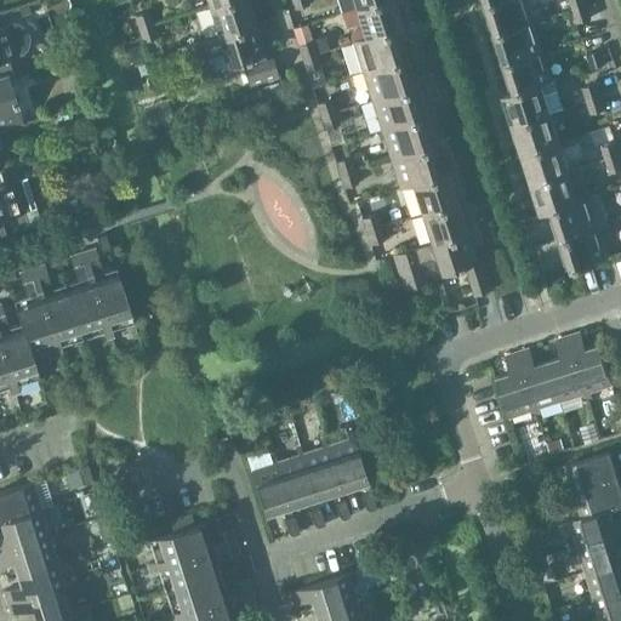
[(248,0),(229,0),(209,6),(218,35),(218,36),(256,24),(248,0)]
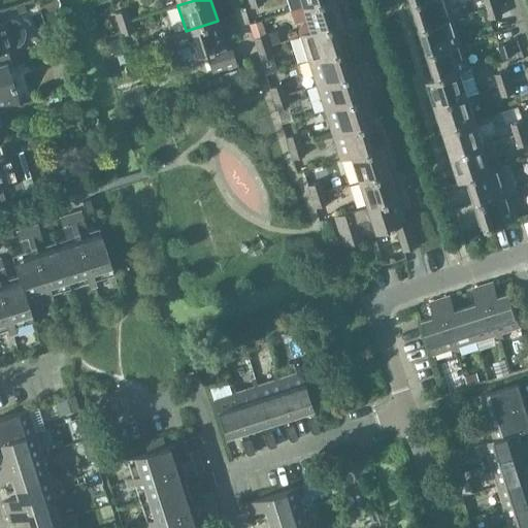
[(335,24),(336,25),(342,23),(334,0),(324,0),(302,7),(306,22),(302,23),(298,31),(300,35),(309,32),(310,32),(335,24)]
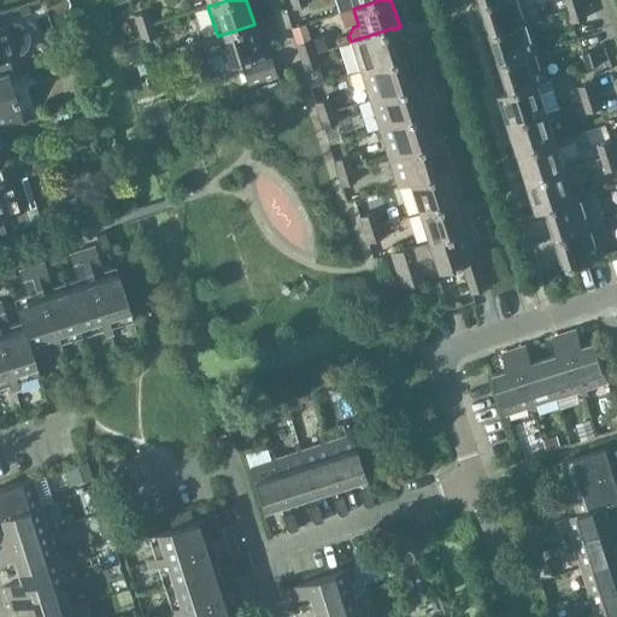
[(489,34),(530,21),(523,0),(495,0),(480,5),(489,34)]
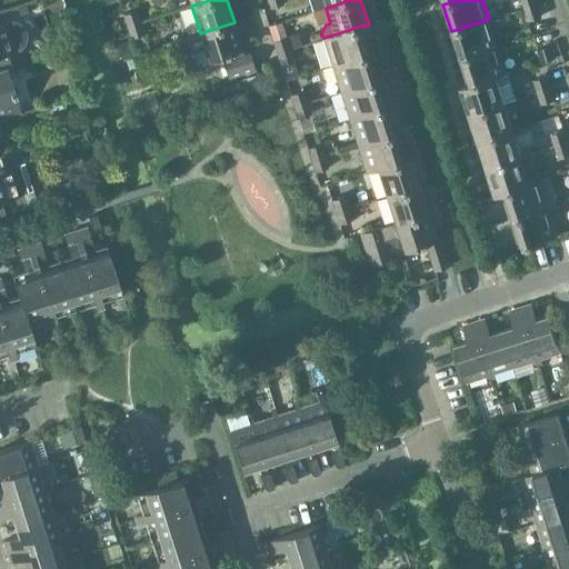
[(538,5),(526,9),(529,21),(541,17),(538,5)]
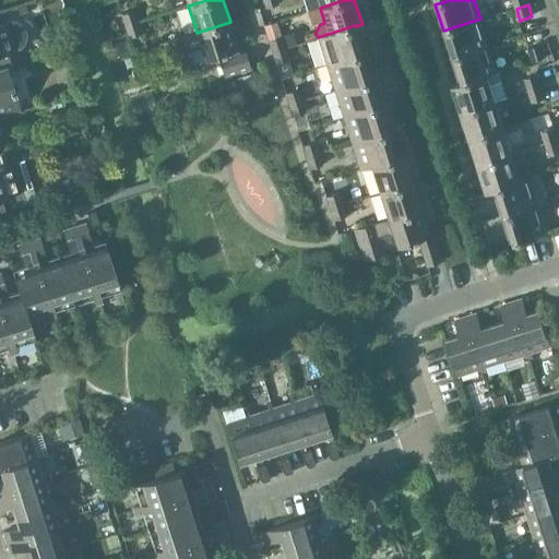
[(0,54),(8,51),(12,66),(11,66),(12,70),(25,66),(20,47),(21,46),(22,45),(24,43),(25,40),(25,38),(25,37),(25,34),(25,32),(24,30),(23,27),(23,26),(21,24),(19,23),(16,22),(13,21),(11,21),(9,22),(4,9),(0,10),(0,54)]
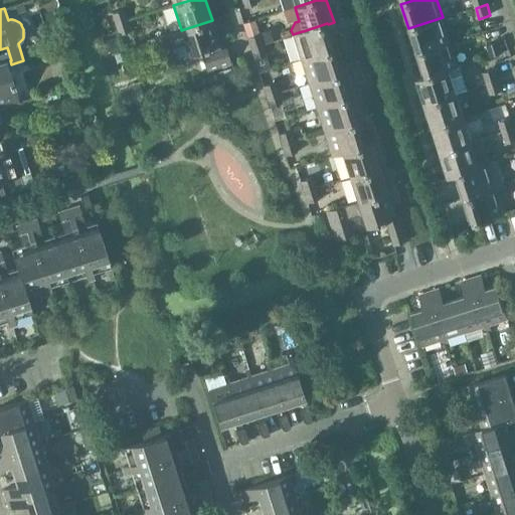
[(260,9),(244,10),(245,23),(262,21),(260,9)]
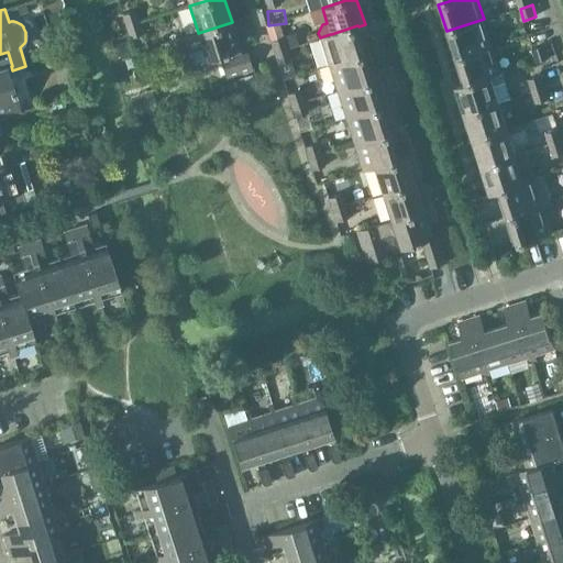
[(125,26),(138,22),(134,11),(122,14),(125,26)]
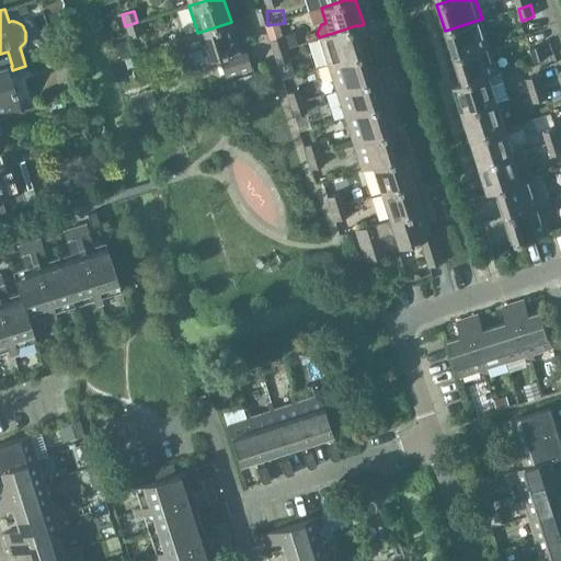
[(453,57),(491,45),(482,19),(445,31),(453,57)]
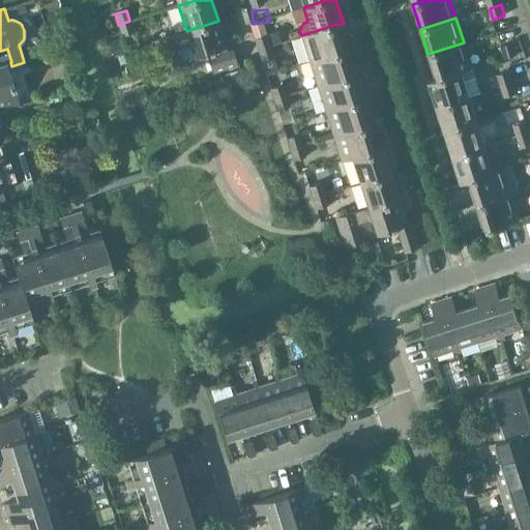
[(129,21),(118,25),(122,36),(134,32),(129,21)]
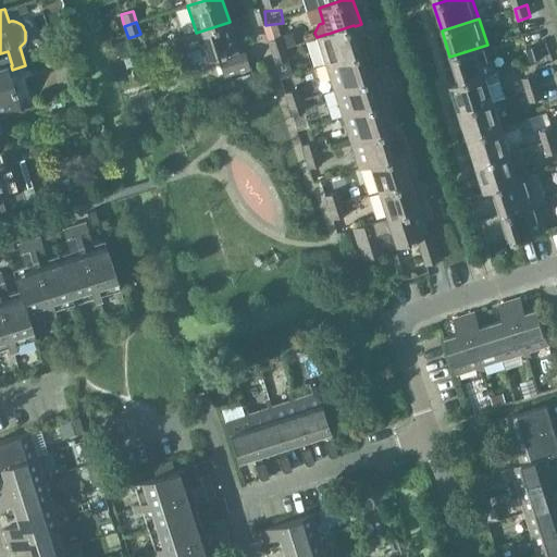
[(249,69),(245,54),(244,52),(238,54),(236,50),(238,49),(230,22),(196,33),(196,32),(162,42),(172,74),(206,63),(205,60),(217,57),(223,77),(249,69)]
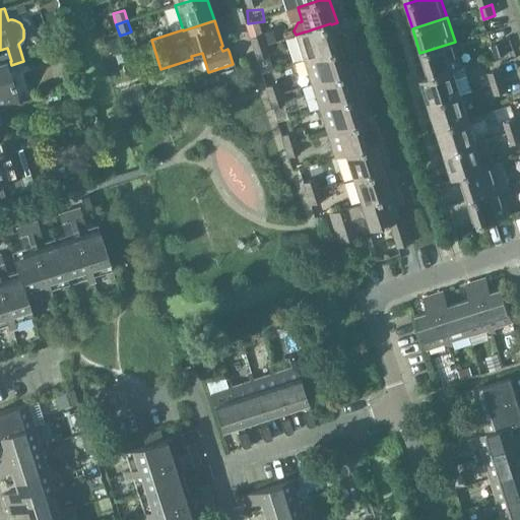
[(330,23),(306,31),(305,31),(296,35),(304,60),(338,49),(331,24),(330,23)]
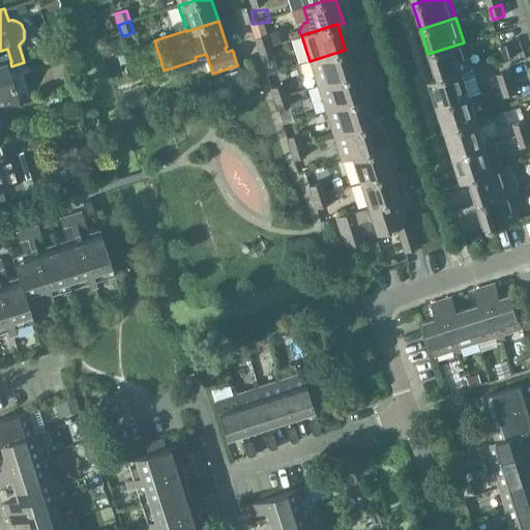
[(277,31),(265,35),(269,46),(281,42),(277,31)]
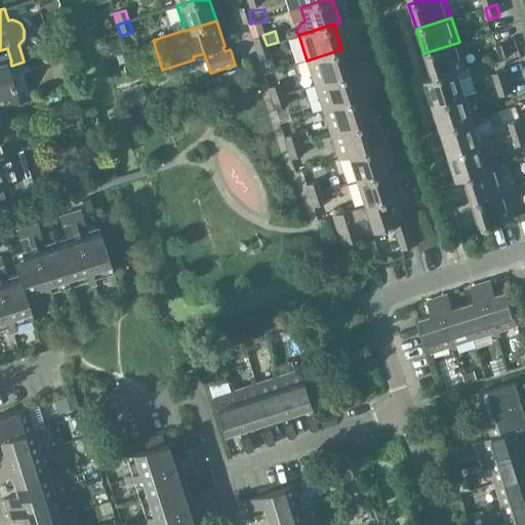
[(254,49),(267,45),(263,35),(251,38),(254,49)]
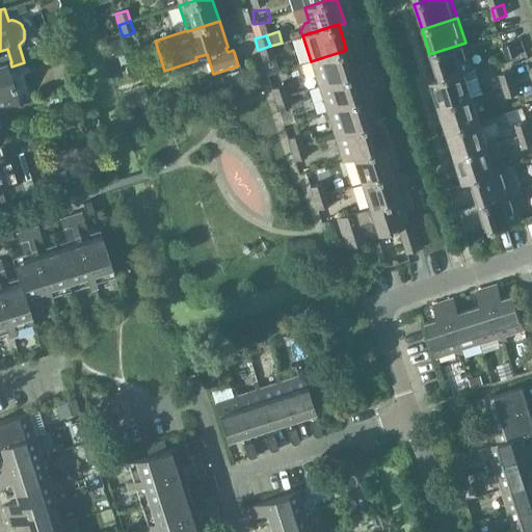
[(120,37),(109,42),(113,54),(124,50),(120,37)]
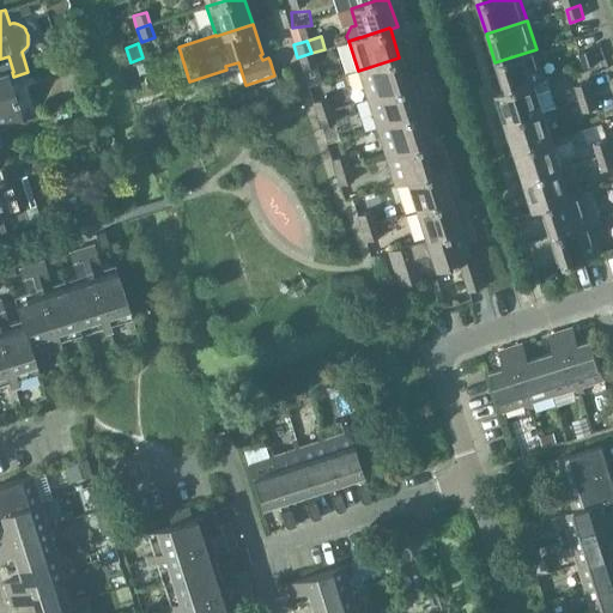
[(546,79),(536,49),(495,62),(504,91),(504,92),(546,79)]
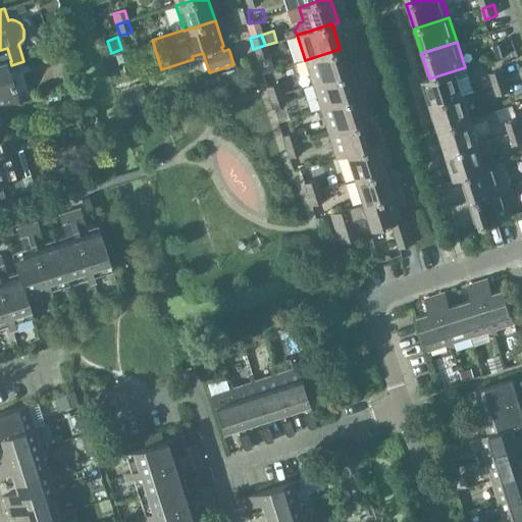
[(493,46),(498,57),(509,54),(506,42),(493,46)]
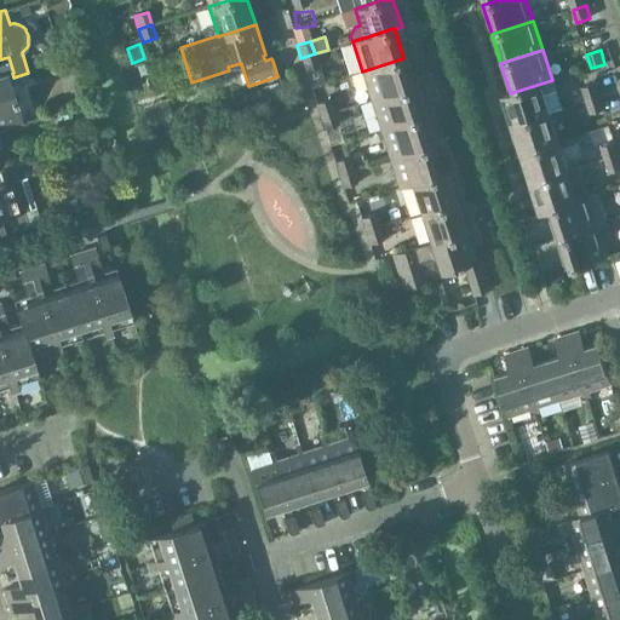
[(315,53),(300,58),(305,72),(319,67),(315,53)]
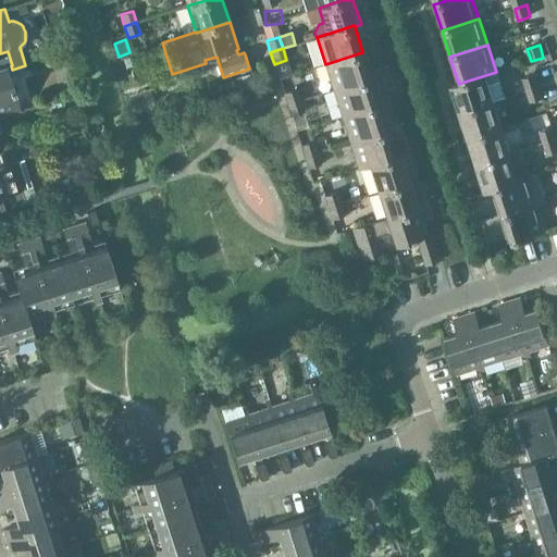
[(0,118),(21,111),(7,66),(11,65),(12,65),(8,51),(0,53),(0,118)]
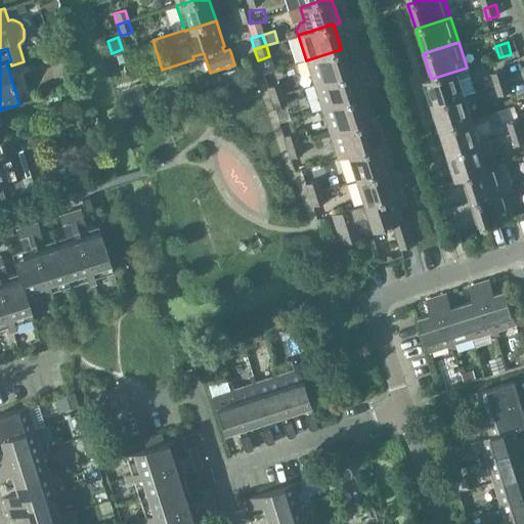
[(313,85),(349,74),(341,49),(306,60),(313,85)]
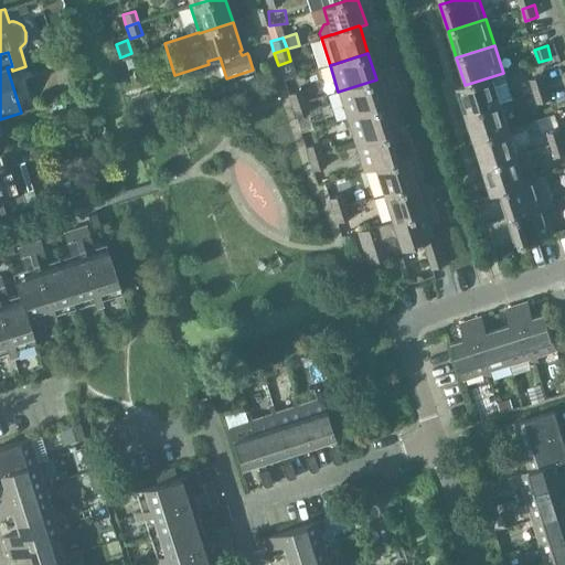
[(501,103),(511,99),(503,73),(465,85),(465,84),(458,86),(467,114),(501,103)]
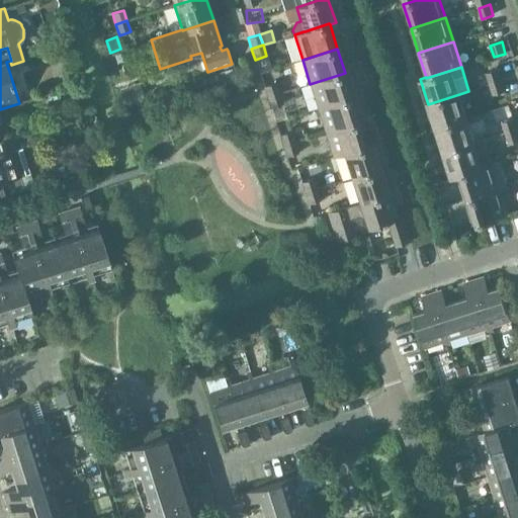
[(490,84),(501,81),(498,70),(486,73),(490,84)]
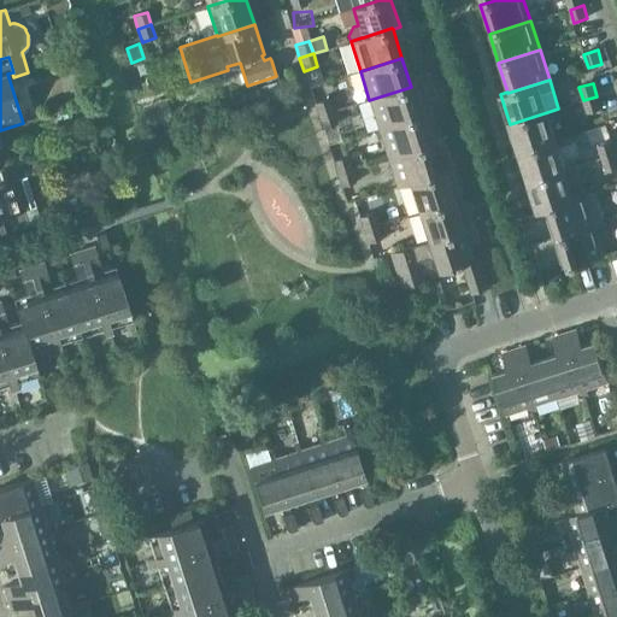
[(378,129),(421,116),(411,87),(369,100),(378,129)]
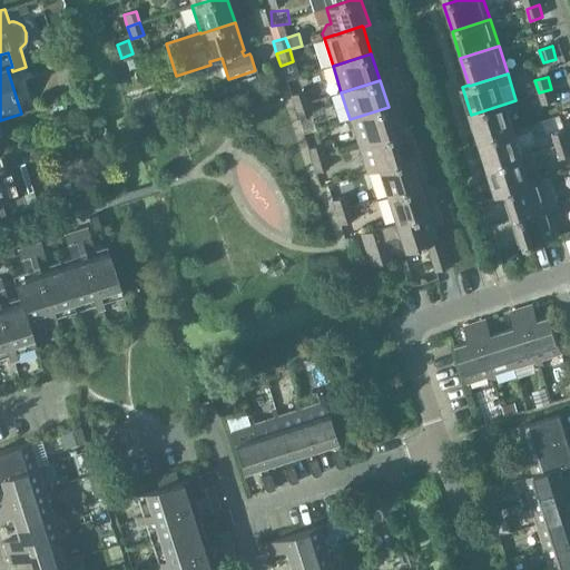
[(551,89),(539,92),(542,105),(556,100),(551,89)]
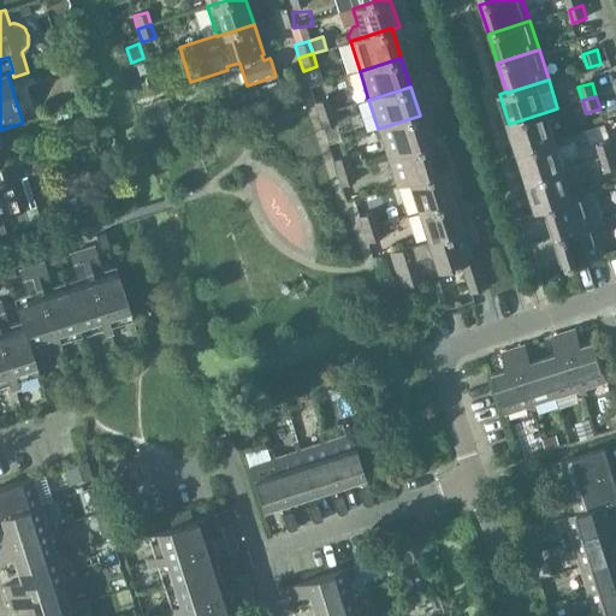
[(318,116),(331,112),(327,99),(314,102),(318,116)]
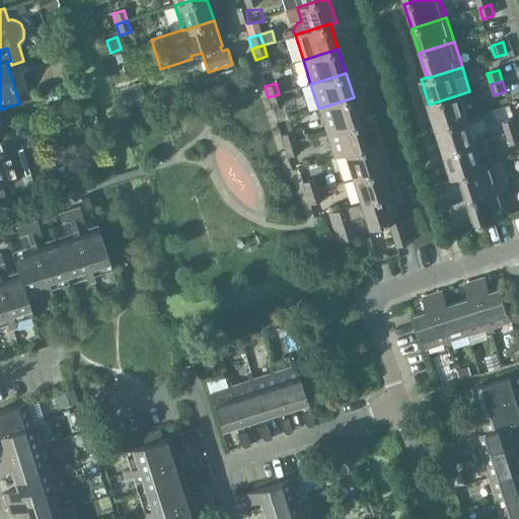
[(141,85),(121,92),(126,106),(145,100),(141,85)]
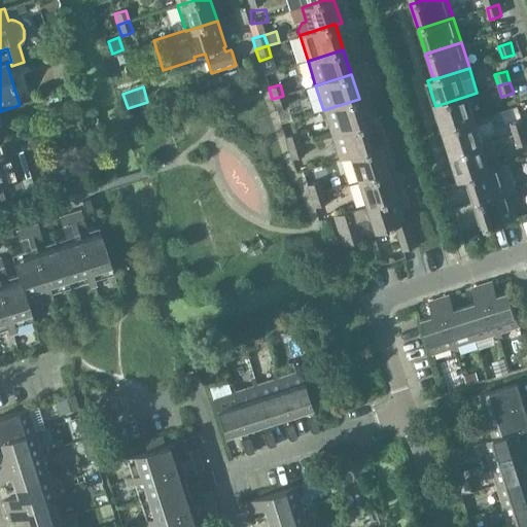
[(283,96),(272,99),(275,110),(286,106),(283,96)]
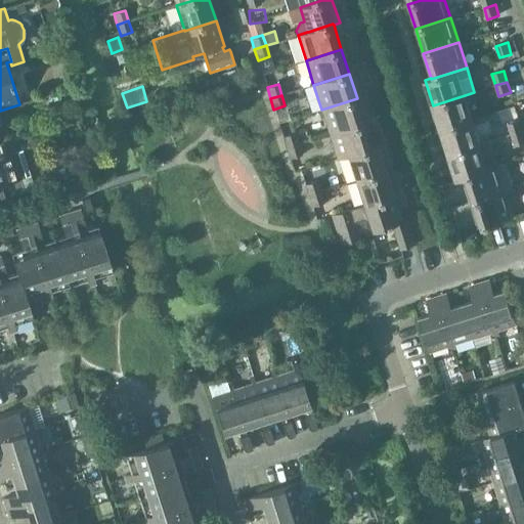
[(465,95),(433,105),(441,130),(472,120),(465,95)]
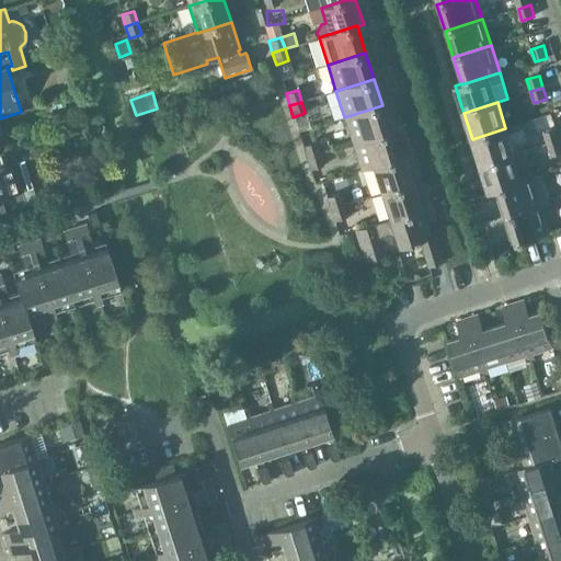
[(353,144),(390,132),(382,105),(344,117),(353,144)]
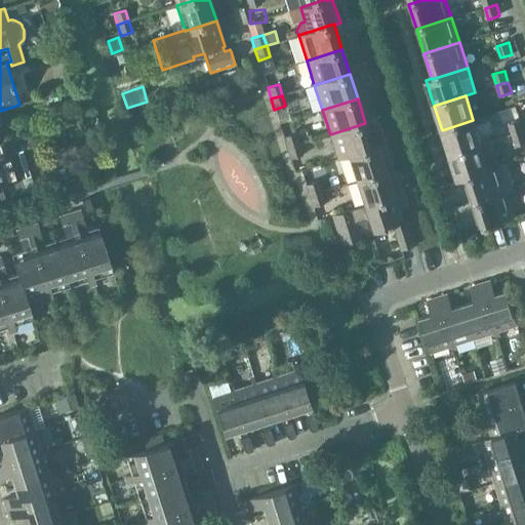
[(481,146),(473,120),(442,130),(449,155),(481,146)]
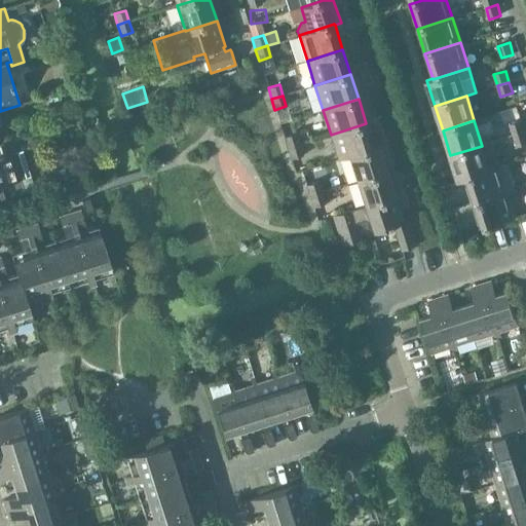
[(510,124),(513,135),(525,130),(521,120),(510,124)]
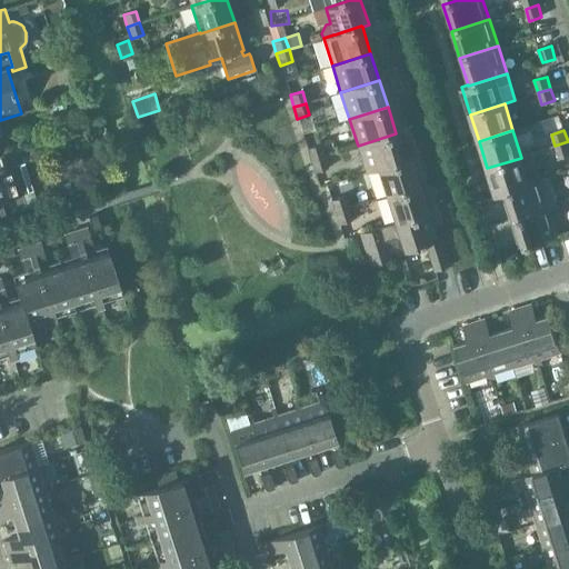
[(405,160),(396,133),(358,146),(367,173),(378,170),(377,169),(405,160)]
